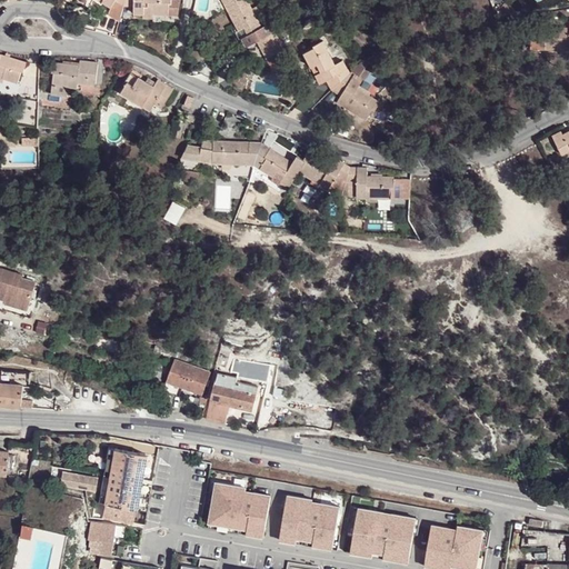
[(108,15),(119,21),(125,3),(117,0),(116,0),(113,6),(108,15)]
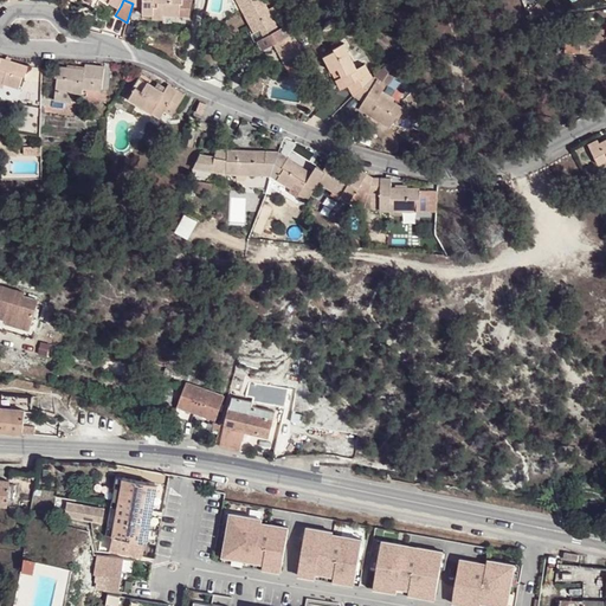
[(133,0),(133,4),(144,5),(144,14),(155,14),(156,1),(160,1),(160,7),(165,7),(163,15),(191,15),(191,0),(133,0)]
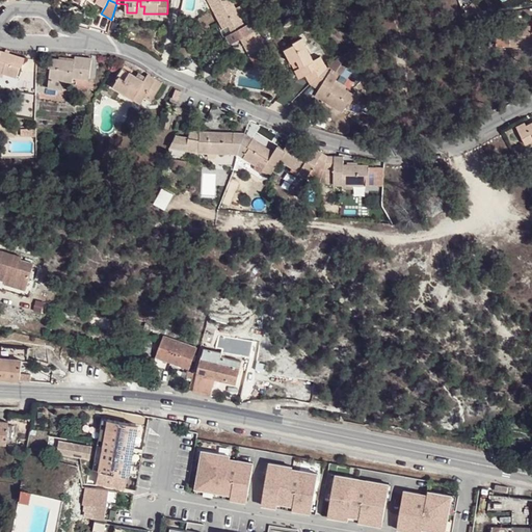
[(249,56),(266,47),(253,22),(245,25),(231,0),(208,0),(232,43),(240,38),(249,56)]
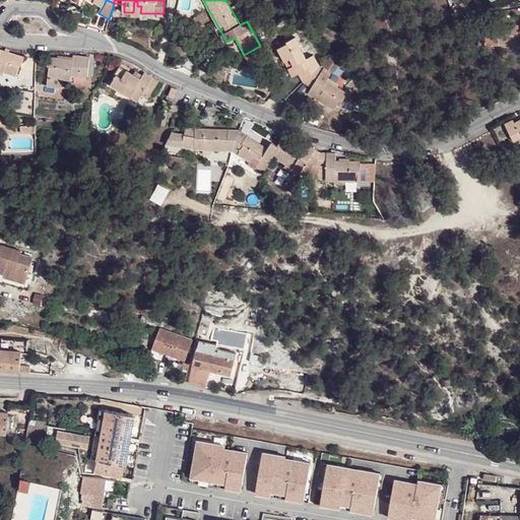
[(462,2),(458,6),(466,14),(474,13),(462,2)]
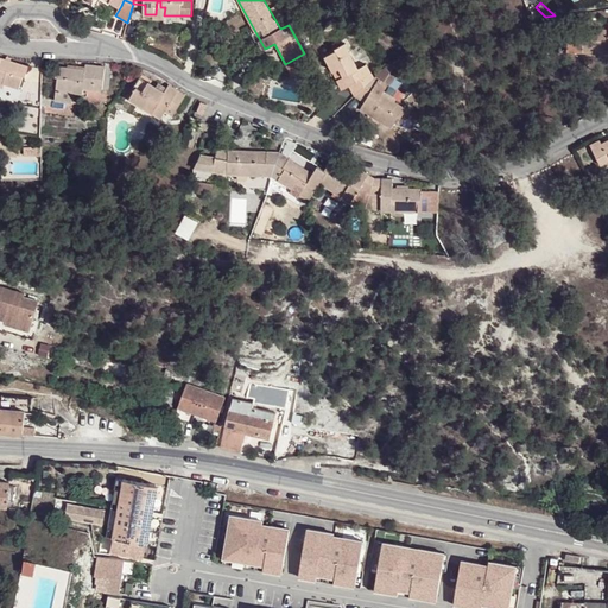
[(355,96),(356,96),(374,78),(373,78),(366,64),(358,68),(346,43),(336,48),(337,51),(325,57),(333,73),(340,70),(341,74),(347,71),(349,75),(337,81),(342,90),(349,86),(355,96)]
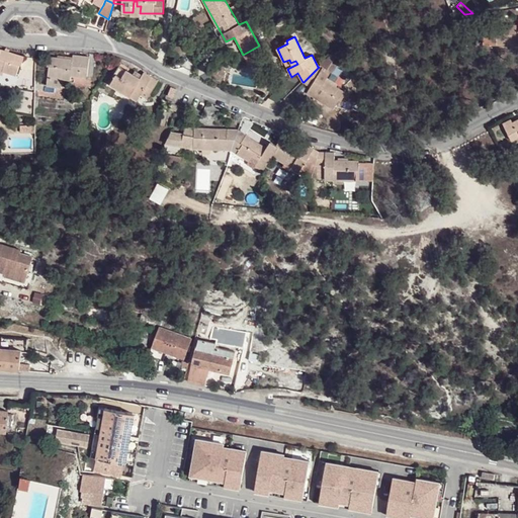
[(259,46),(243,55),(248,65),(265,57),(259,46)]
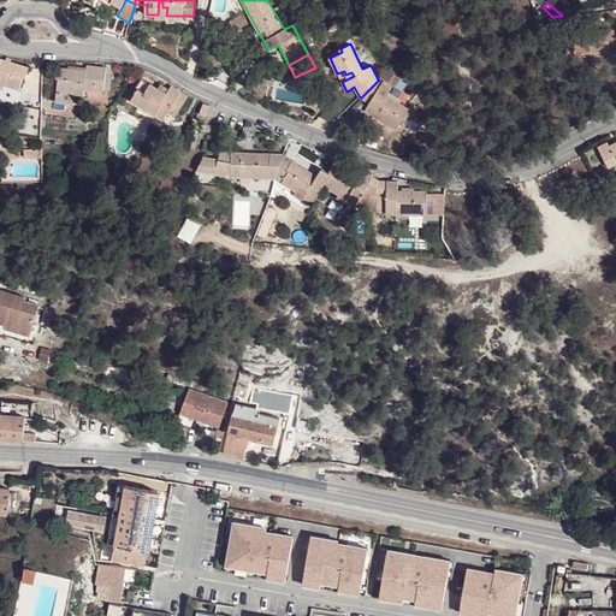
[(30,67),(0,58),(0,69),(3,70),(1,76),(6,77),(4,84),(21,89),(24,77),(27,78),(30,67)]
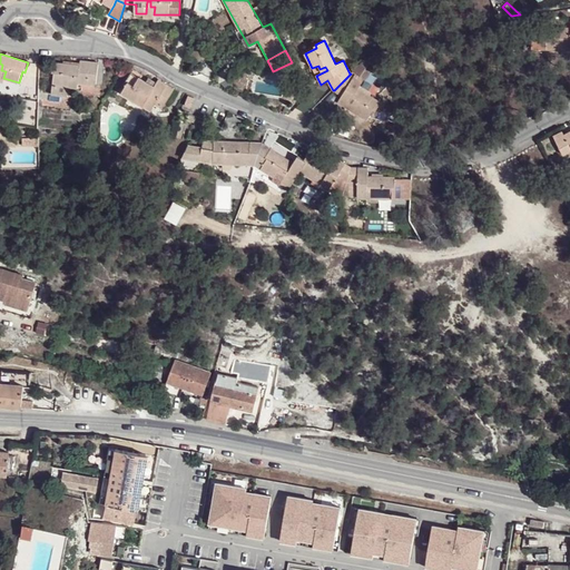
[(351,74),(362,81),(373,65),(366,59),(351,74)]
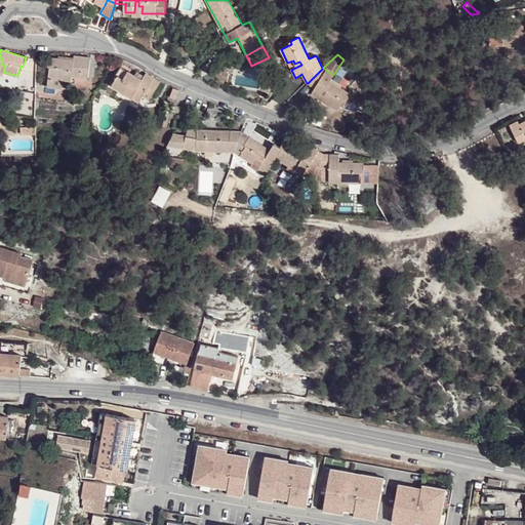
[(73,76),(88,77),(90,57),(75,55),(74,61),(49,57),(48,66),(50,67),(48,85),(68,87),(69,79),(72,80),(73,76)]
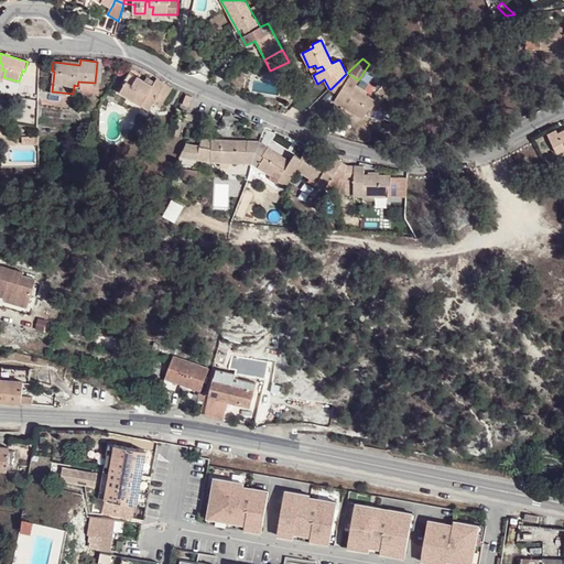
[(315,65),(308,67),(313,75),(324,69),(322,66),(316,68),(315,65)]
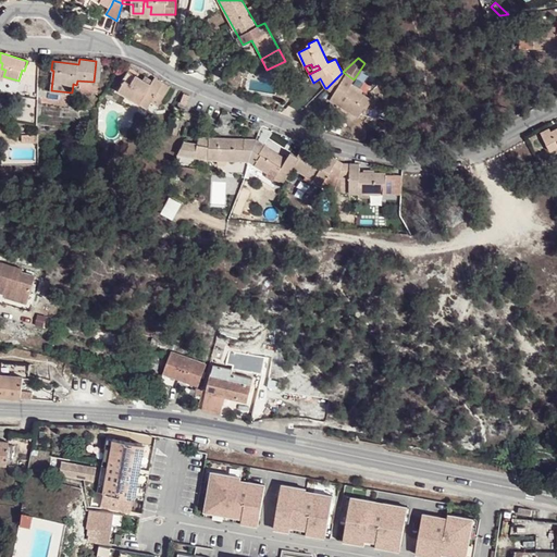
[(161,103),(162,100),(171,86),(157,78),(155,81),(152,85),(144,81),(128,72),(123,79),(125,81),(119,91),(149,109),(155,99),(161,103)]
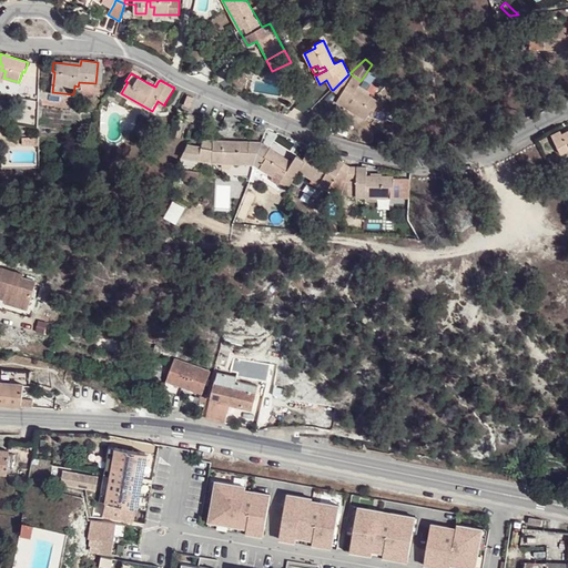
[(356,105),(352,111),(365,120),(372,109),(374,111),(379,102),(357,88),(361,81),(350,73),(333,90),(341,95),(336,101),(345,107),(352,97),(355,99),(352,103),(356,105)]
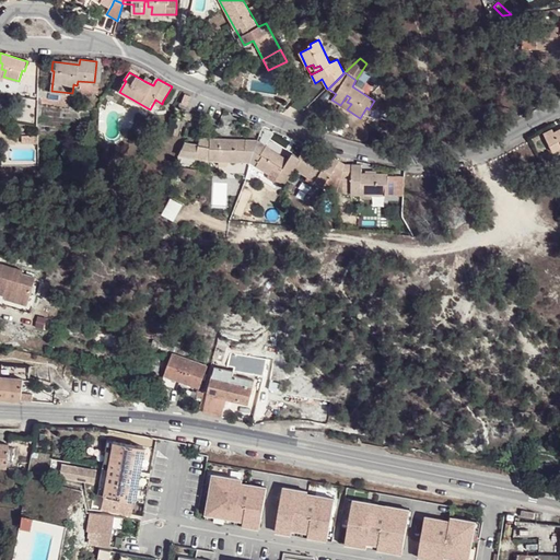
[(153,85),(155,81),(147,77),(144,81),(153,85)]
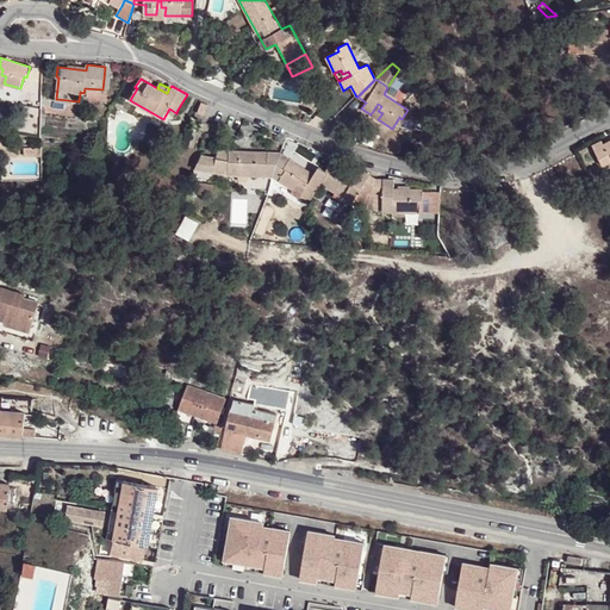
[(371,114),(378,119),(383,113),(378,111),(381,106),(378,104),(371,114)]
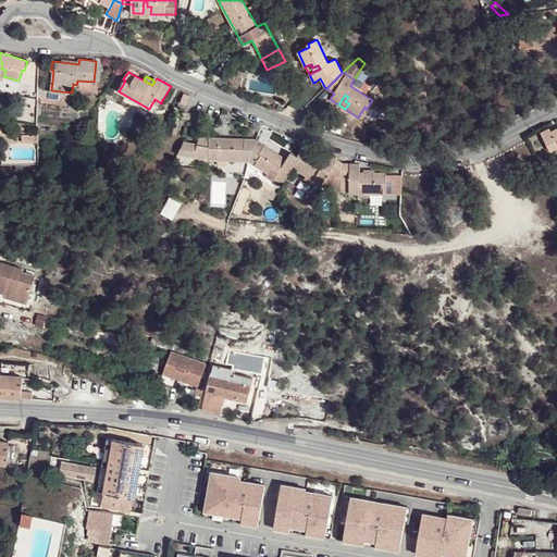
[(556,128),(551,132),(549,128),(541,133),(551,151),(556,148),(556,145),(555,140),(556,139),(556,128)]
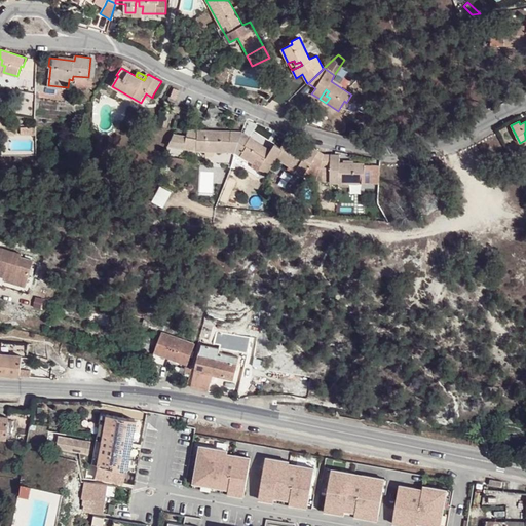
[(241,132),(198,130),(198,134),(197,150),(208,151),(208,141),(211,141),(211,145),(215,145),(215,151),(234,152),(241,132)]
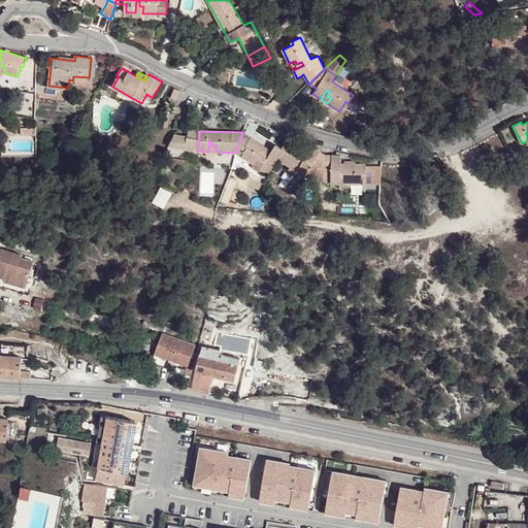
[(272,150),(242,132),(235,153),(254,164),(258,159),(260,161),(263,158),(267,160),(261,168),(260,170),(268,174),(277,159),(284,150),(282,149),(275,144),(272,150)]
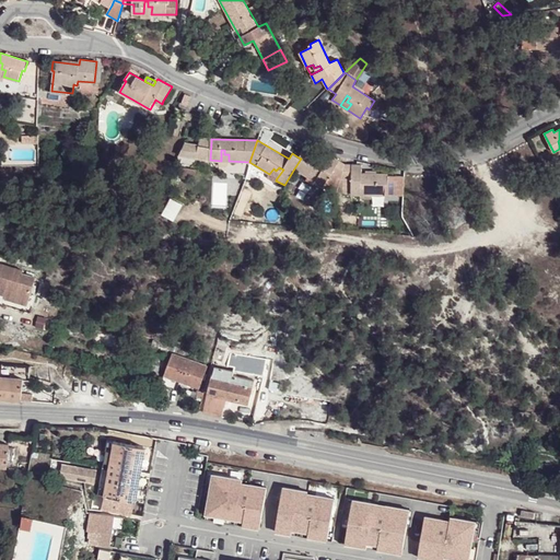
[(182,142),(177,154),(210,160),(211,142),(200,142),(199,146),(182,142)]
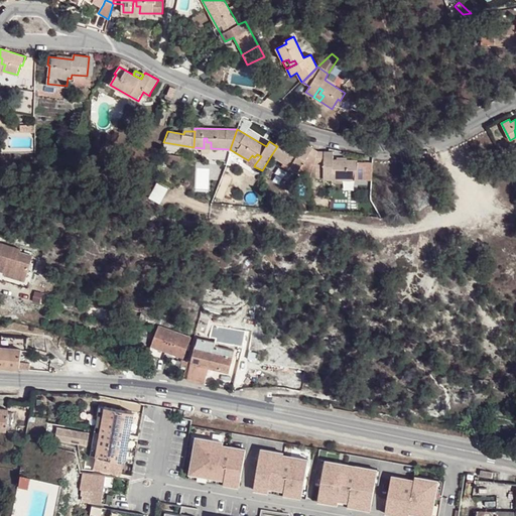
[(301,148),(280,137),(275,145),(277,146),(271,155),(284,162),(287,156),(290,158),(292,155),(296,157),(290,166),(298,170),(303,163),(308,166),(311,162),(313,164),(317,151),(305,143),(301,148)]
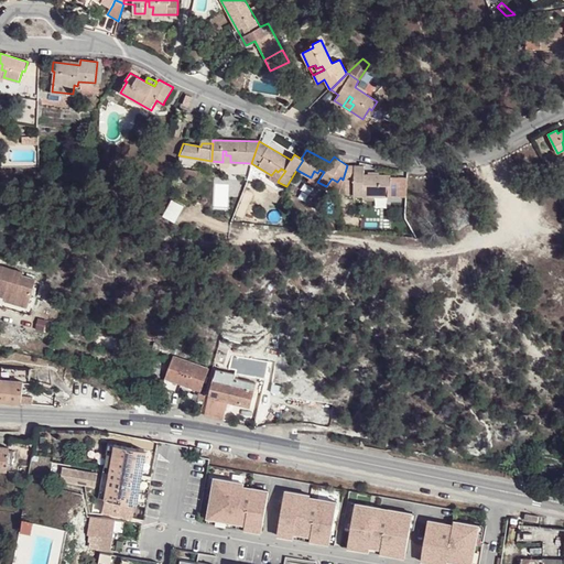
[(343,180),(339,194),(354,194),(354,196),(362,196),(364,184),(367,184),(367,190),(372,190),(371,196),(388,197),(388,186),(389,186),(390,175),(365,174),(364,165),(348,165),(347,165),(343,180)]
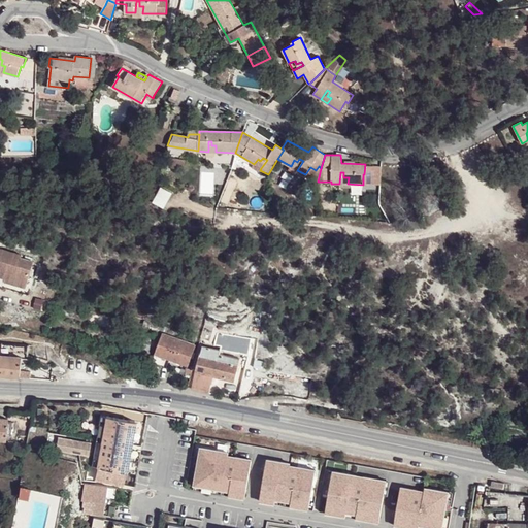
[(258,159),(254,164),(261,168),(267,160),(263,158),(260,161),(258,159)]
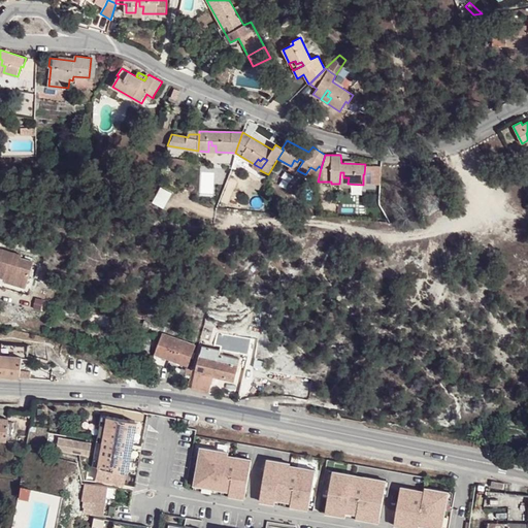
[(291,166),(297,170),(303,161),(299,159),(297,162),(294,160),(291,166)]
